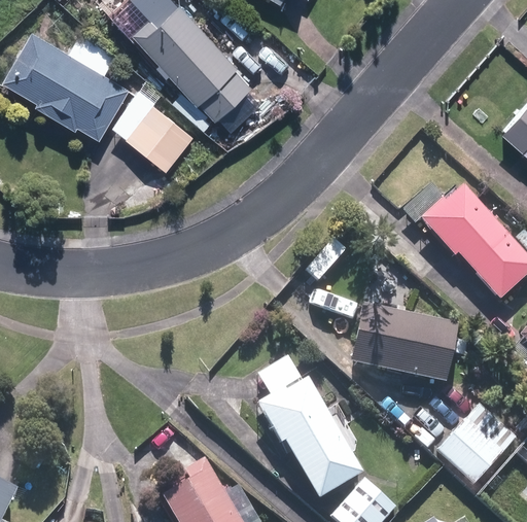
[(201,101),(216,117),(250,87),(235,69),(240,65),(181,1),(179,3),(176,0),(139,0),(136,3),(149,18),(133,33),(198,104),(201,101)]
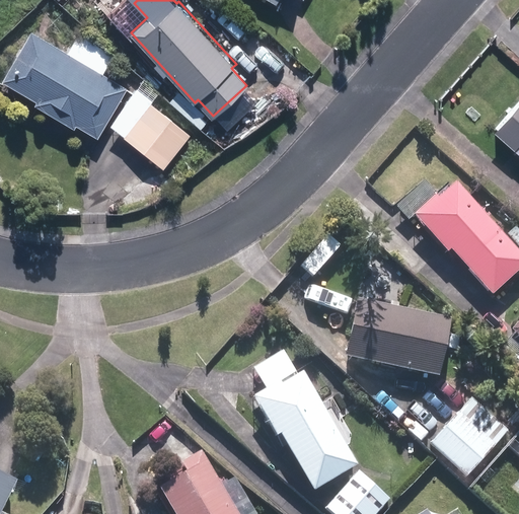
[(76,122),(98,134),(127,84),(32,29),(4,78),(40,98),(36,103),(74,125),(76,122)]
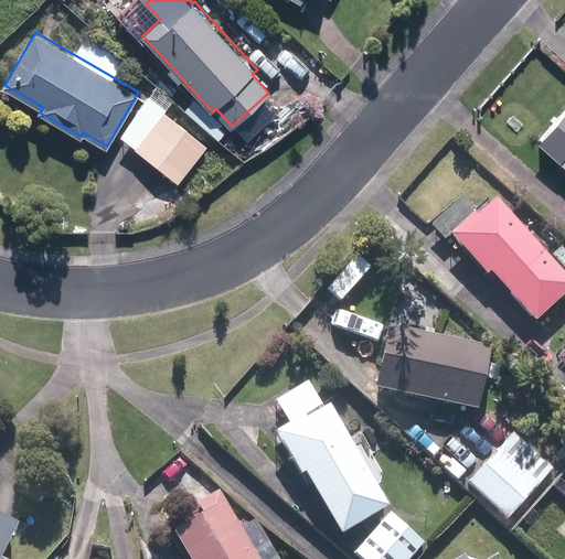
[(135,144),(178,179),(206,143),(163,108),(135,144)]
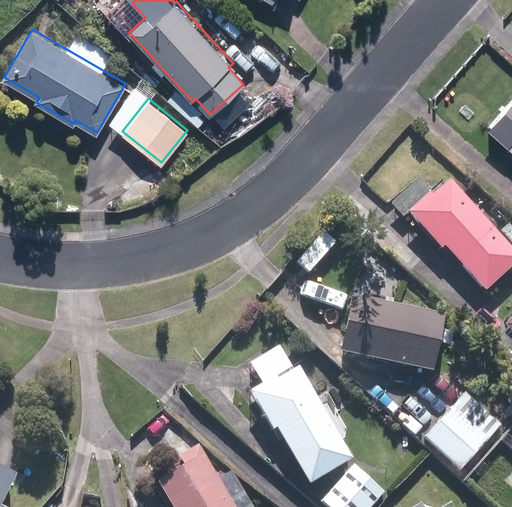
[(511,101),(488,129),(507,146),(511,139),(511,101)]
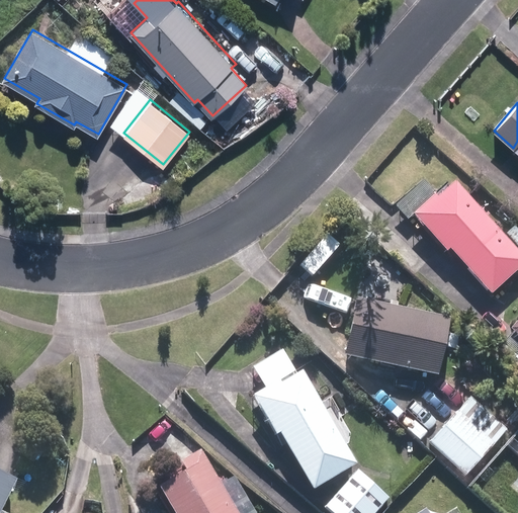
[(399,206),(409,217),(436,191),(425,181),(399,206)]
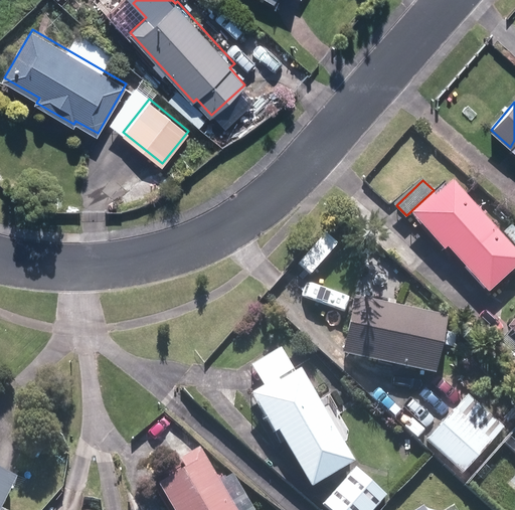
[(449,246),(489,291),(514,268),(514,248),(454,182),(437,197),(434,194),(412,213),(445,249),(449,246)]
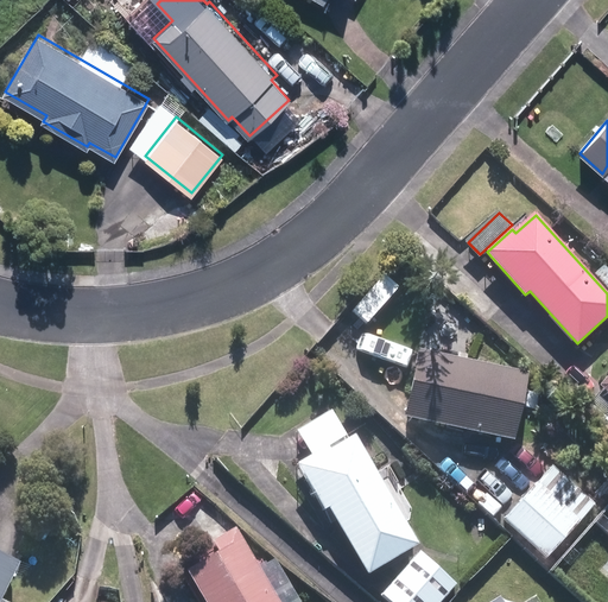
[(405,416),(515,439),(530,374),(419,350),(405,416)]
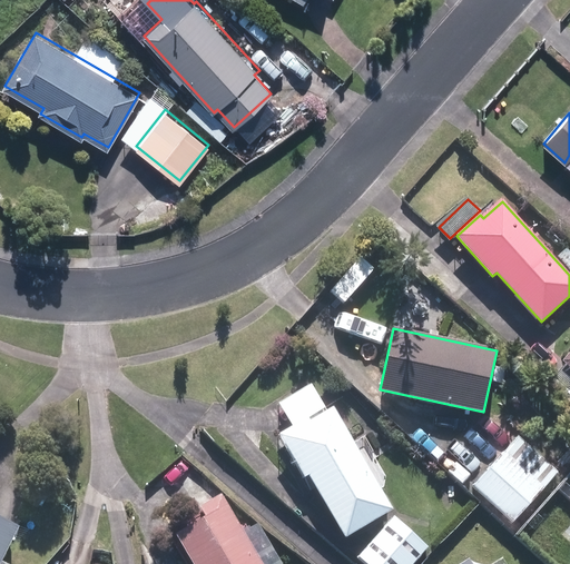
[(279,403),(294,425),(326,405),(313,382),(279,403)]
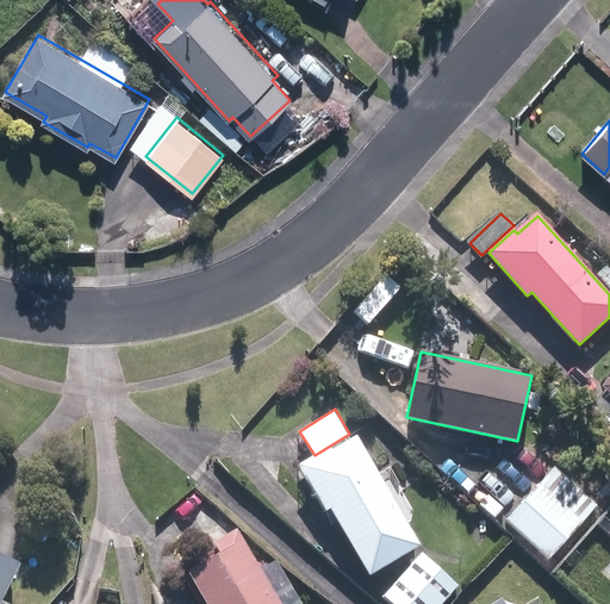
[(331,508),(369,576),(421,546),(359,437),(332,453),(331,450),(302,467),(325,510),(331,508)]
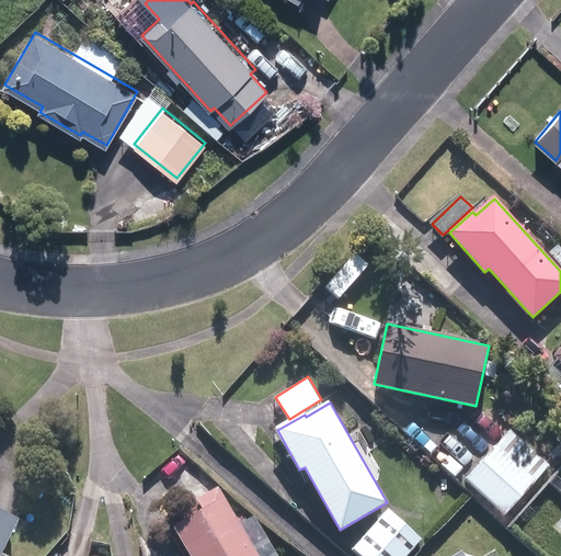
[(468,477),(506,511),(549,464),(512,430),(468,477)]
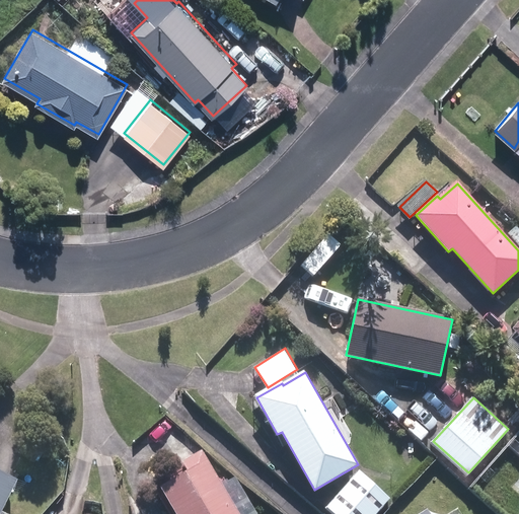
[(160,488),(176,513),(239,513),(203,452),(183,463),(189,471),(160,488)]
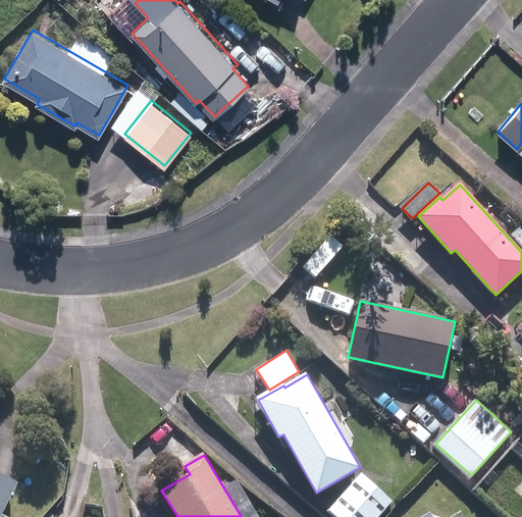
[(330,510),(337,516),(376,516),(393,499),(363,473),(330,510)]
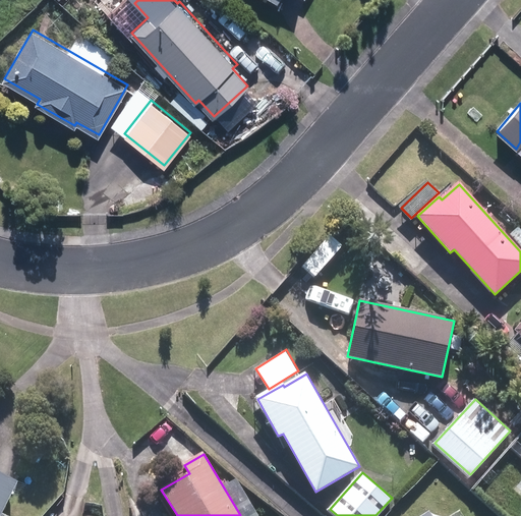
[(0,515),(2,515),(18,484),(0,474),(0,515)]
